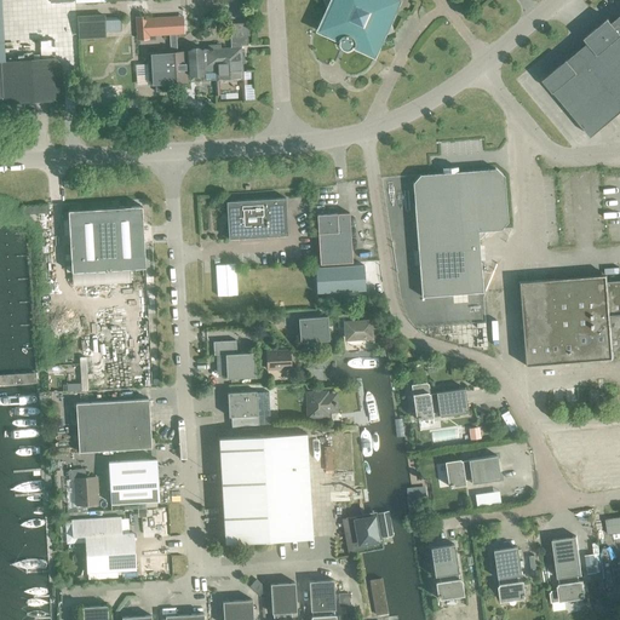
[(322,0),(338,40),(354,46),(394,32),(382,0),(322,0)]
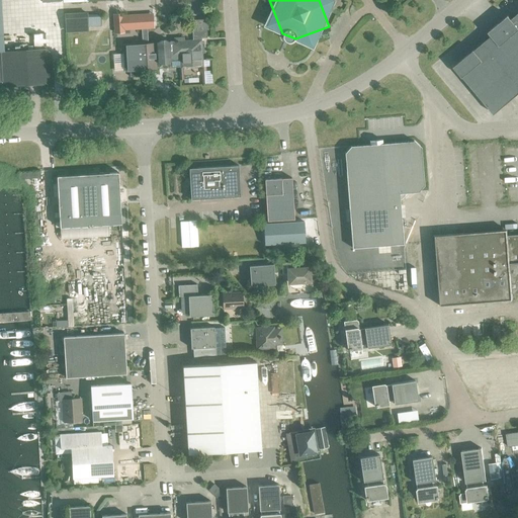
[(493,114),(517,93),(517,13),(511,19),(508,15),(488,32),(491,35),(453,67),(493,114)]
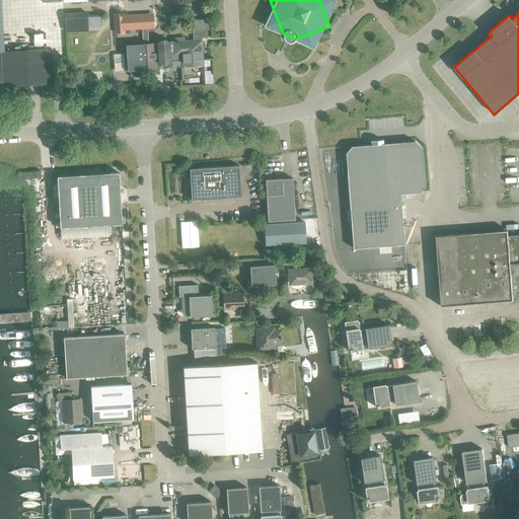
[(154,43),(155,62),(158,62),(161,64),(162,67),(163,67),(165,67),(166,66),(166,63),(169,61),(169,60),(180,59),(181,67),(203,66),(201,38),(207,38),(207,30),(209,30),(208,18),(192,20),(193,41),(184,41),(183,38),(173,39),(173,42),(171,42),(168,42),(164,40),(160,41),(157,43),(154,43)]
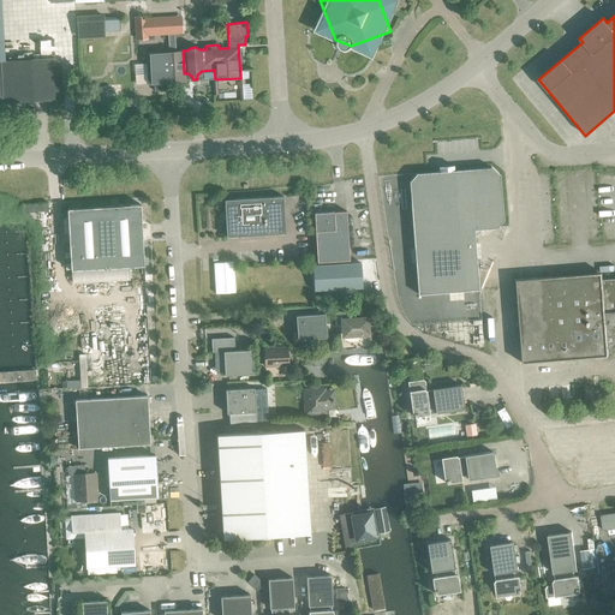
[(183,51),(145,53),(147,84),(153,84),(154,91),(171,90),(169,83),(185,82),(184,73),(183,51)]
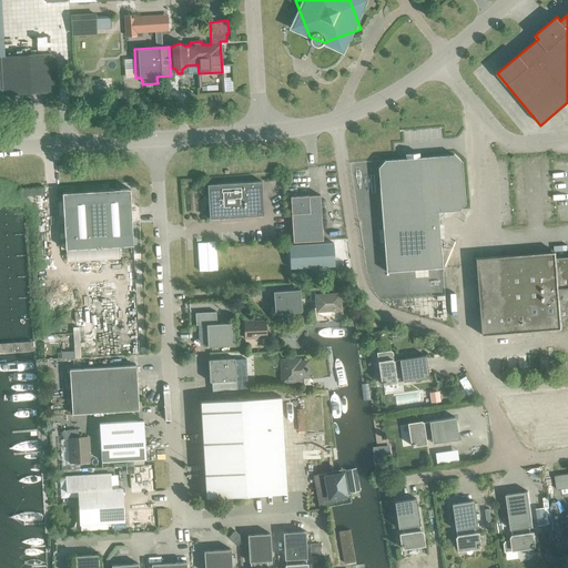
[(50,53),(0,56),(0,70),(1,90),(7,94),(52,92),(58,87),(56,58),(50,53)]
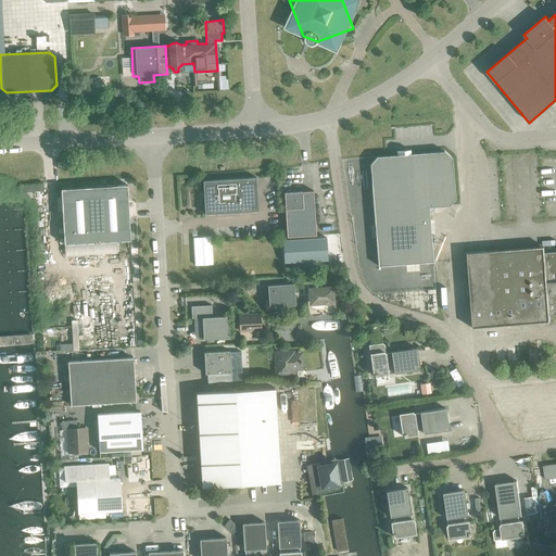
[(371,185),(378,266),(433,262),(428,207),(449,206),(455,199),(452,158),(444,151),(376,158),(370,164),(371,185)]
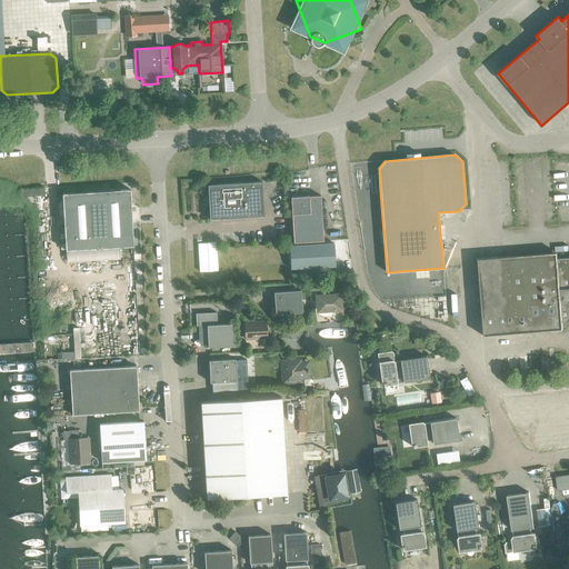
[(207,185),(209,219),(263,216),(261,181),(207,185)]
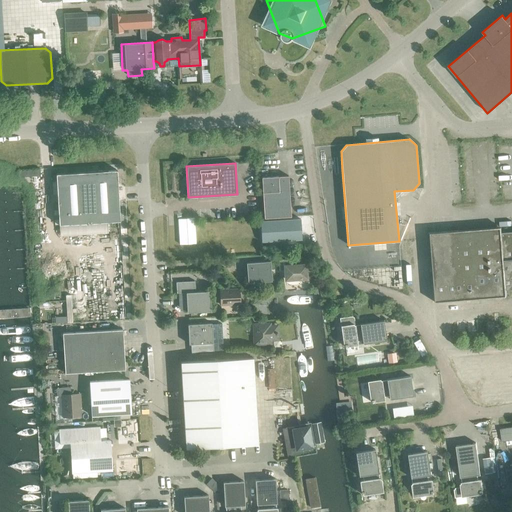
[(55,174),(59,225),(119,221),(116,170),(55,174)]
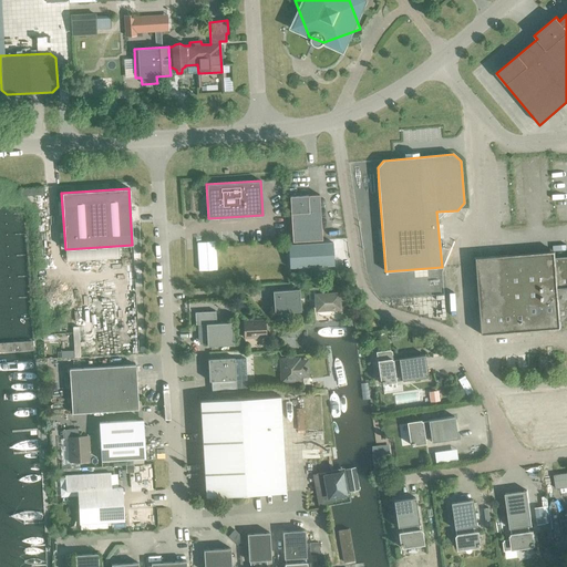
[(289,196),(292,241),(322,240),(319,195),(289,196)]
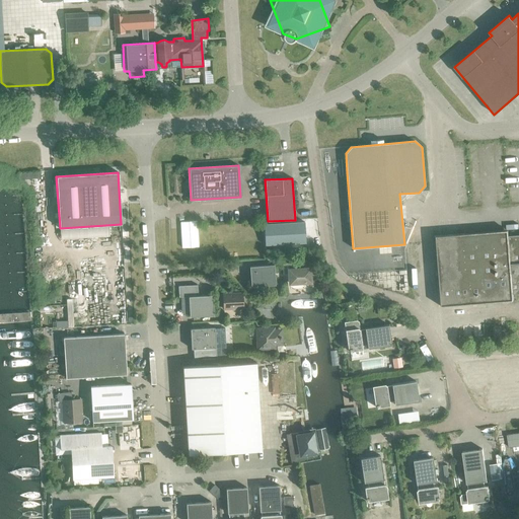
[(179,222),(181,247),(198,246),(197,221),(179,222)]
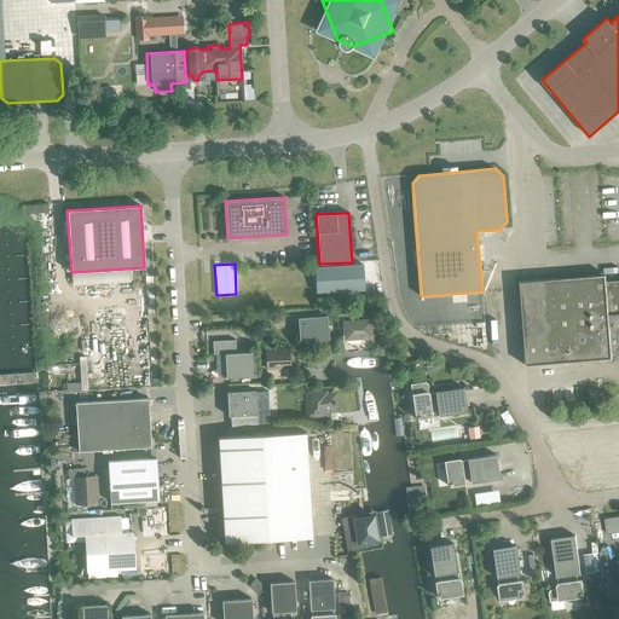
[(314,268),(317,293),(365,290),(363,265),(314,268)]
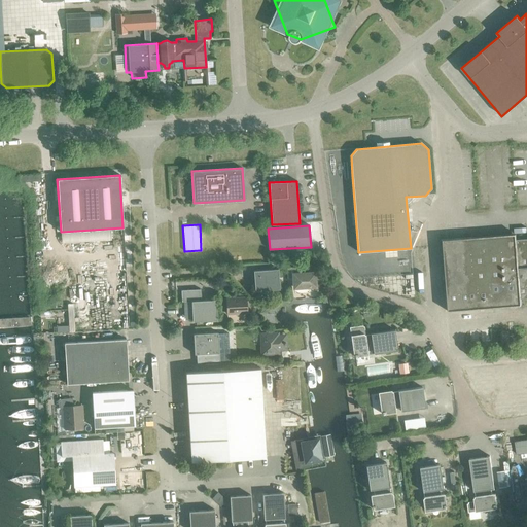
[(526,238),(516,240),(516,234),(441,240),(446,311),(521,305),(520,297),(526,296),(526,238)]
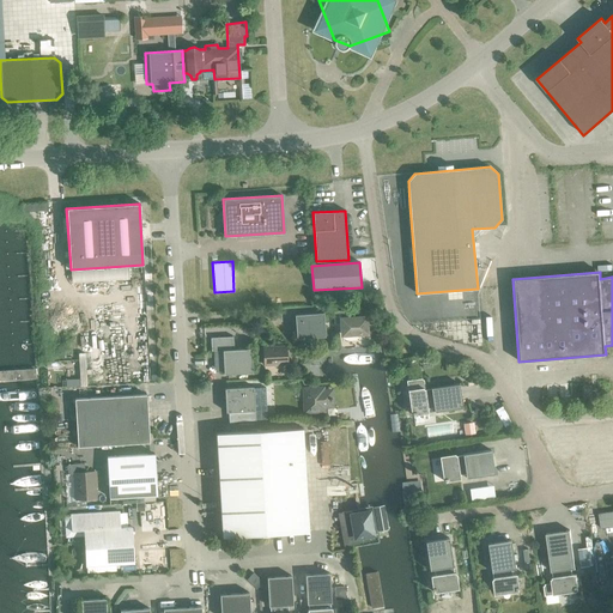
[(341,322),(343,335),(366,333),(365,317),(352,319),(352,310),(334,311),(335,323),(341,322)]
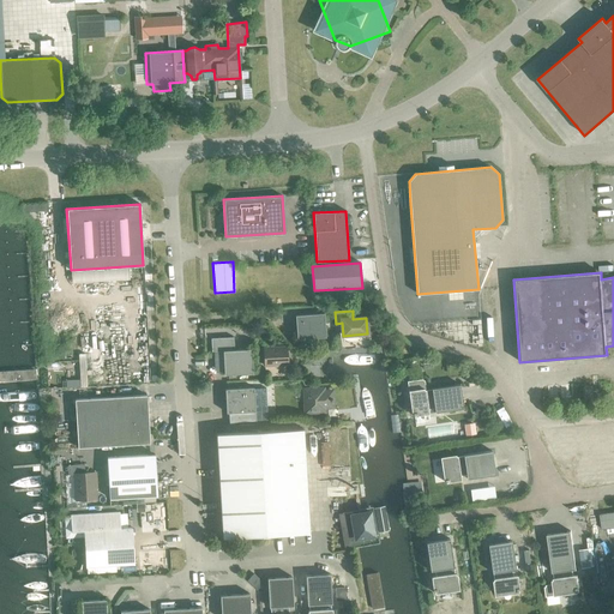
[(295,315),(298,339),(325,337),(324,313),(295,315)]
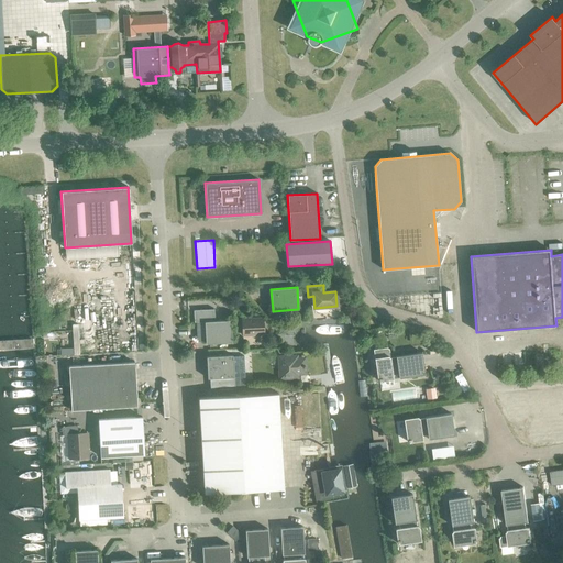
[(194,310),(194,322),(205,322),(206,343),(232,342),(231,320),(214,321),(214,309),(194,310)]
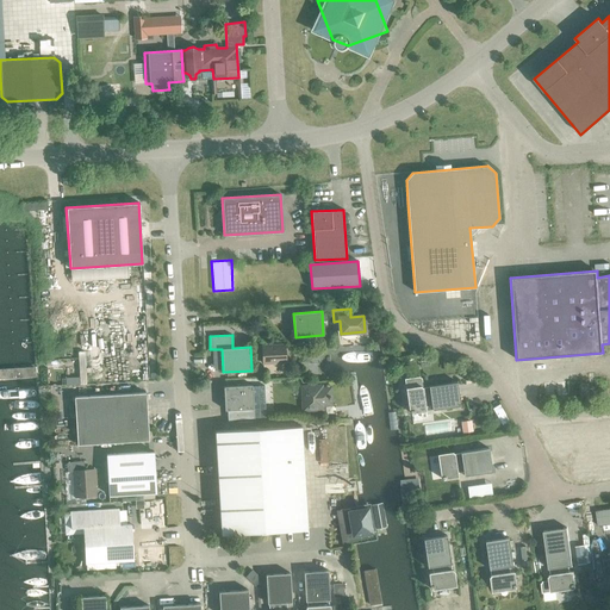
[(262,363),(271,363),(272,365),(277,365),(279,362),(278,361),(286,361),(285,346),(262,347),(262,363)]
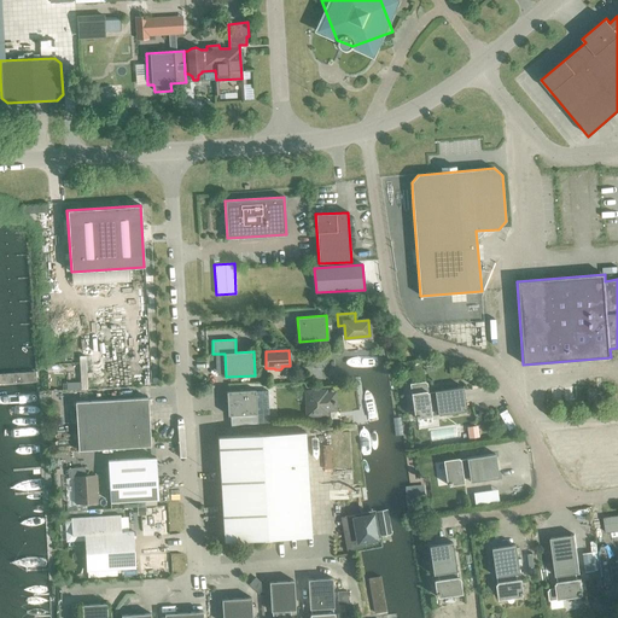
[(437,412),(435,396),(429,396),(427,383),(412,385),(417,419),(432,417),(431,413),(437,412)]
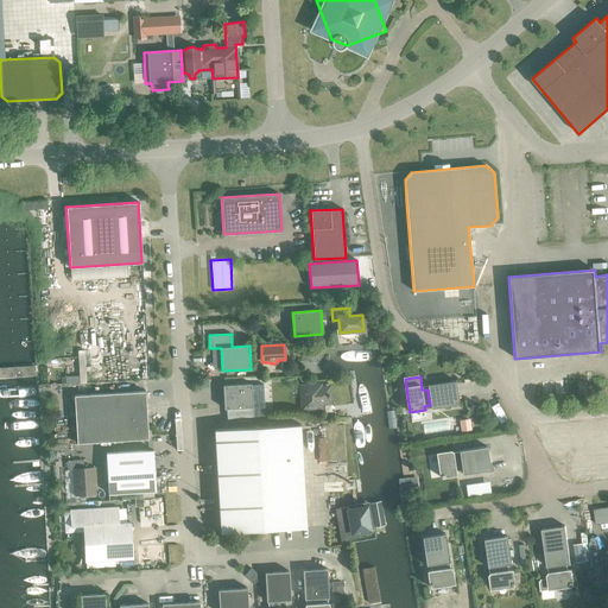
[(428,385),(428,390),(430,405),(431,409),(458,404),(455,381),(428,385)]
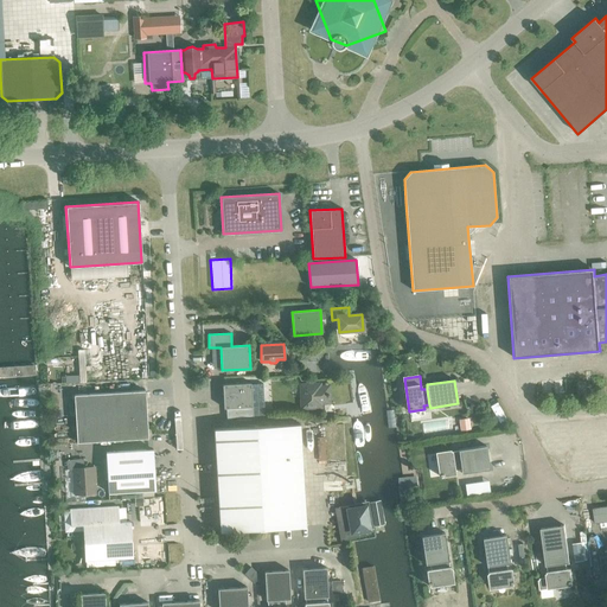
[(222,384),(224,408),(225,408),(227,419),(253,417),(251,407),(263,406),(262,383),(250,384),(250,383),(222,384)]
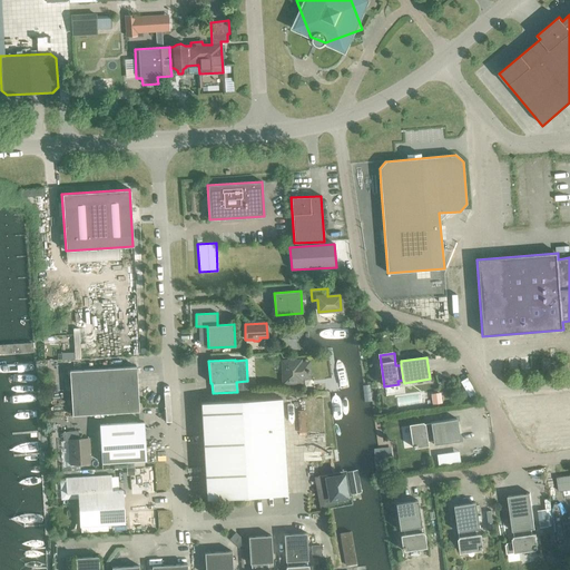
[(283,362),(283,383),(301,382),(301,379),(308,377),(307,363),(300,364),(300,361),(283,362)]
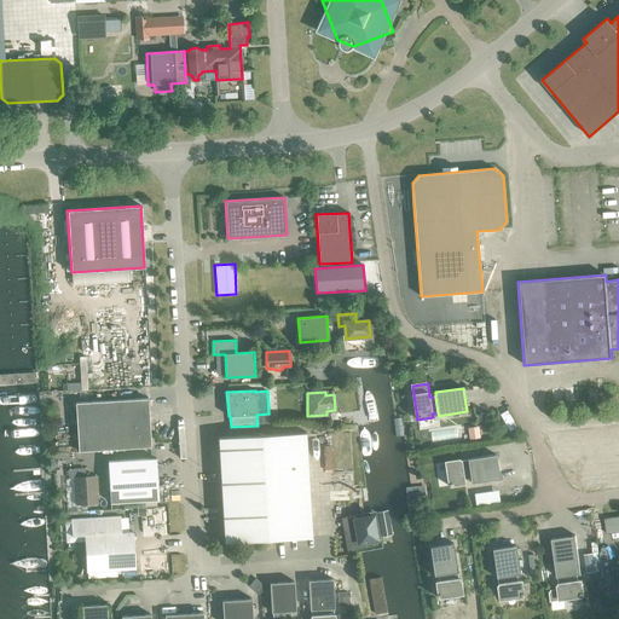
[(151,447),(151,445),(148,399),(75,403),(79,451),(151,447)]
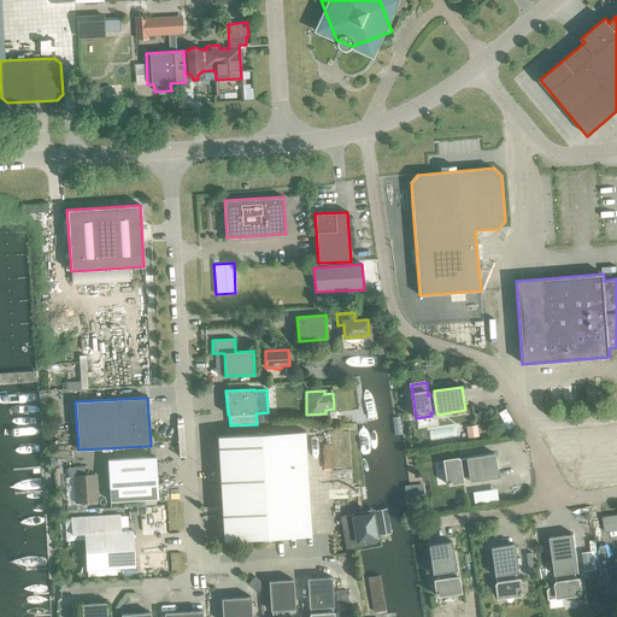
[(477,425),(466,427),(468,438),(479,436),(477,425)]
